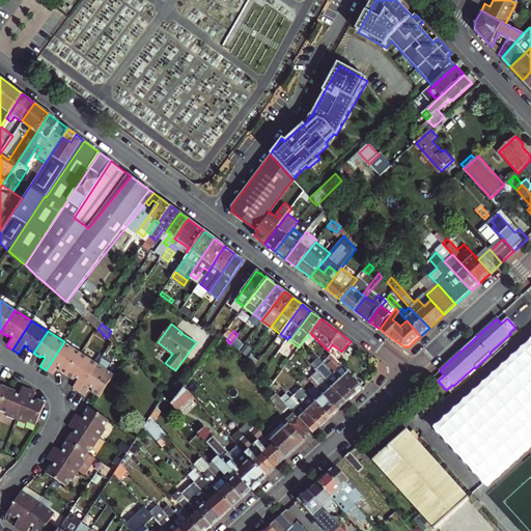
[(310,333),(308,336),(316,344),(319,342),(310,333)]
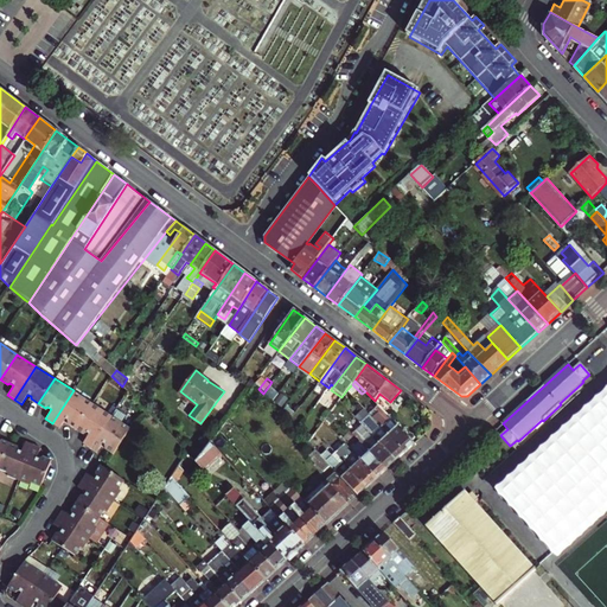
[(340,400),(355,415),(396,460),(404,452),(369,413),(366,409),(347,389),(342,397),(340,400)]
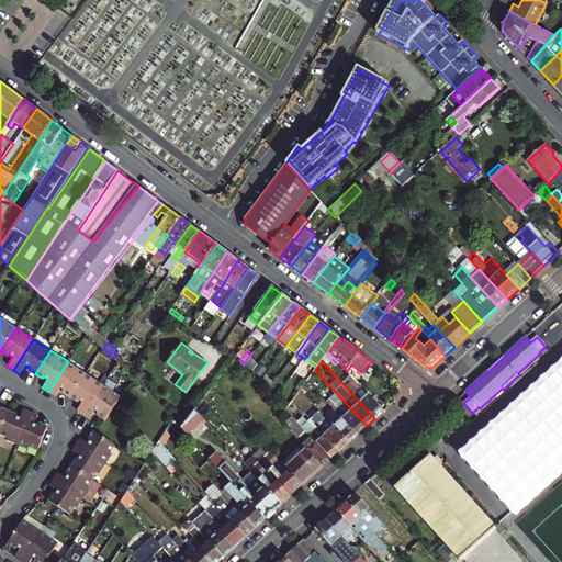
[(86,373),(68,361),(48,392),(55,396),(60,388),(64,389),(64,392),(70,396),(86,373)]
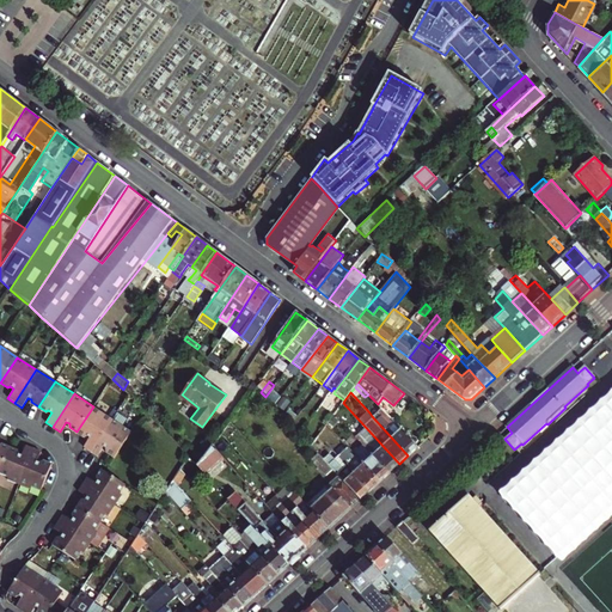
[(111,418),(93,407),(77,432),(83,436),(86,435),(90,438),(84,447),(90,451),(111,418)]
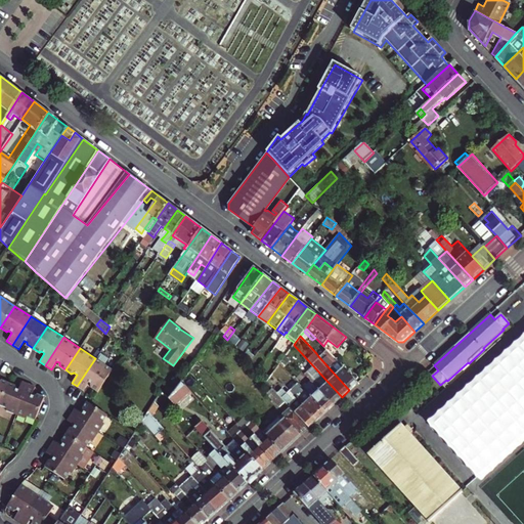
[(326,349),(323,351),(335,363),(338,360),(326,349)]
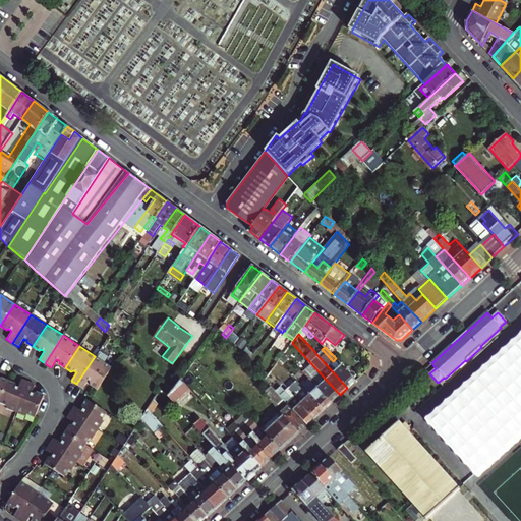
[(95,356),(76,384),(82,388),(88,380),(91,382),(91,384),(98,389),(112,366),(105,362),(109,355),(103,352),(104,350),(100,348),(95,356)]
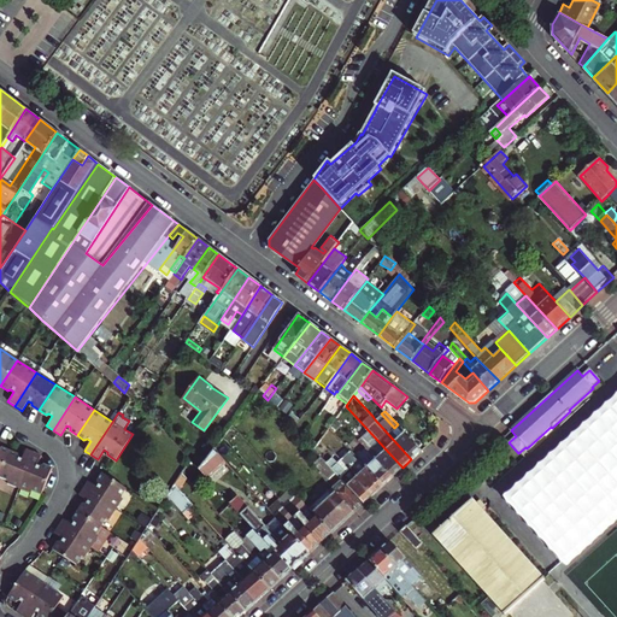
[(422,450),(398,424),(394,428),(381,413),(375,419),(411,459),(422,450)]
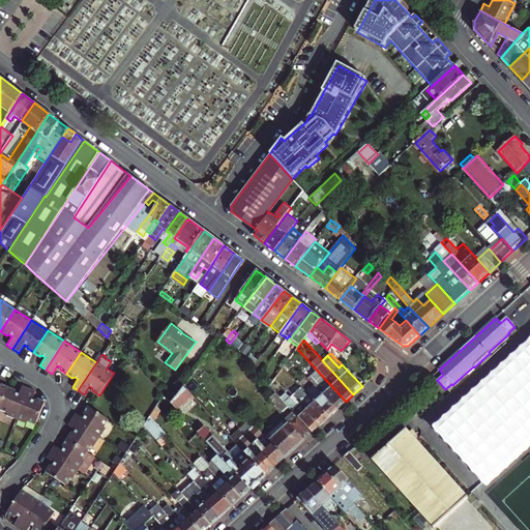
[(323,392),(337,409),(346,402),(310,362),(304,367),(312,375),(308,378),(323,392)]
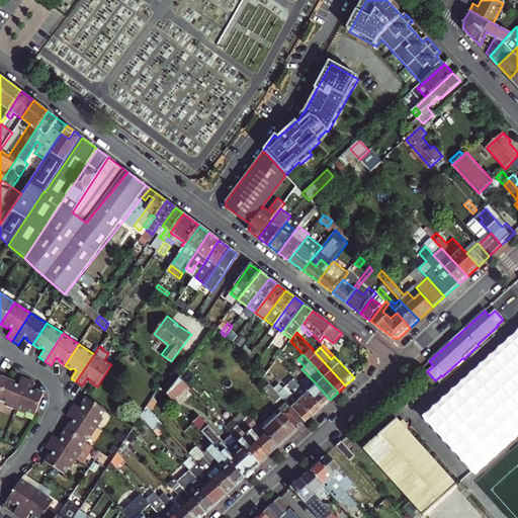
[(280,361),(277,358),(270,367),(273,370),(280,361)]
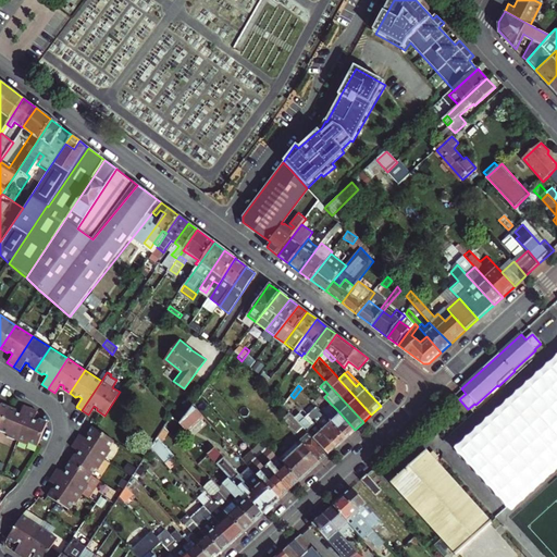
[(0,429),(10,405),(2,403),(0,403),(0,429)]
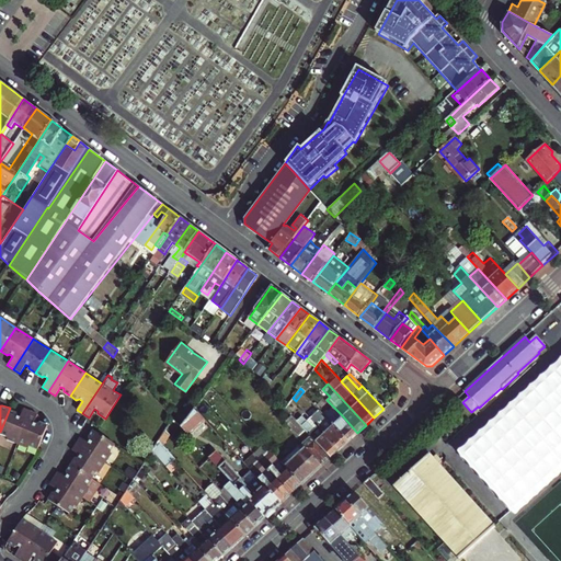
[(18,443),(31,410),(24,407),(21,415),(18,414),(18,411),(10,408),(0,432),(9,436),(8,438),(18,443)]
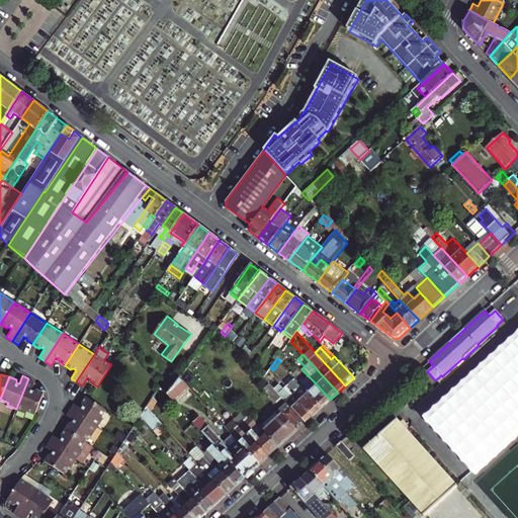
[(322,407),(303,385),(299,389),(291,380),(287,375),(282,380),(287,386),(294,394),(314,415),(322,407)]
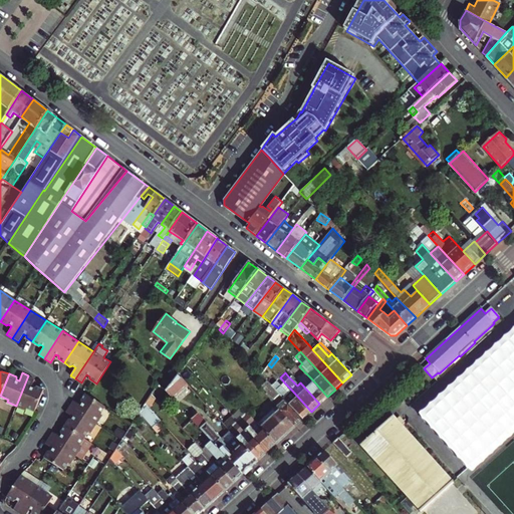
[(189,386),(179,374),(166,391),(174,399),(189,386)]
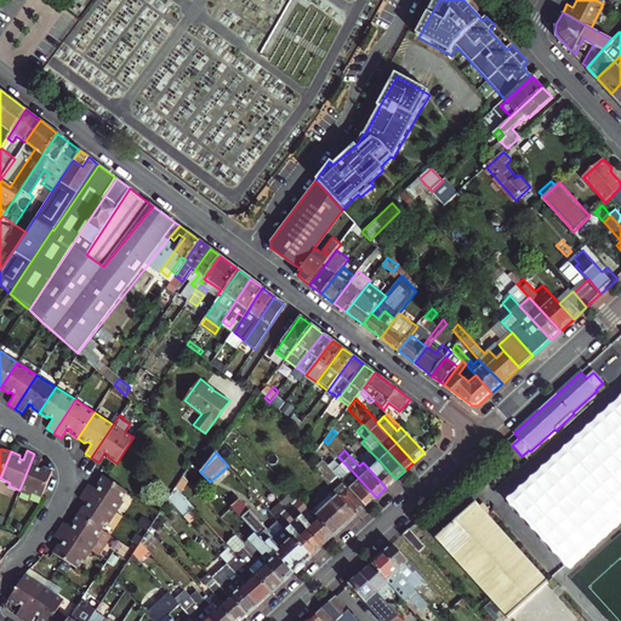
[(353,453),(349,456),(359,466),(363,462),(353,453)]
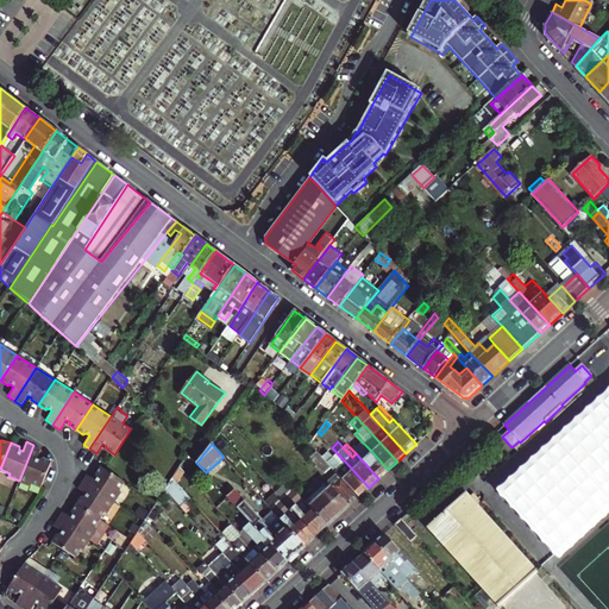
[(43,487),(54,460),(44,457),(42,458),(38,457),(42,447),(33,445),(19,481),(31,485),(32,482),(43,487)]
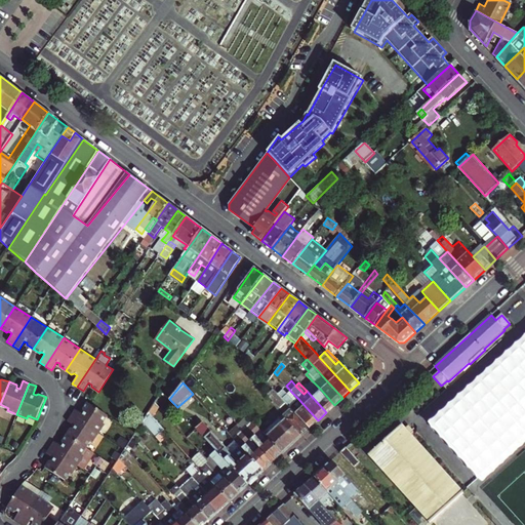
[(326,412),(334,405),(320,389),(316,392),(312,387),(307,391),(326,412)]
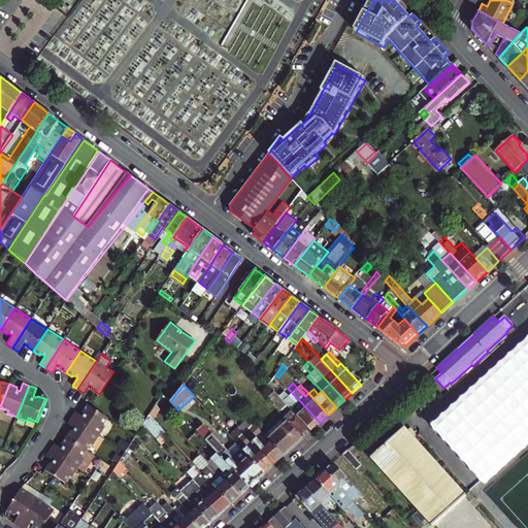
[(311,430),(320,423),(300,401),(297,403),(291,396),(288,398),(282,392),(278,395),(292,409),(311,430)]
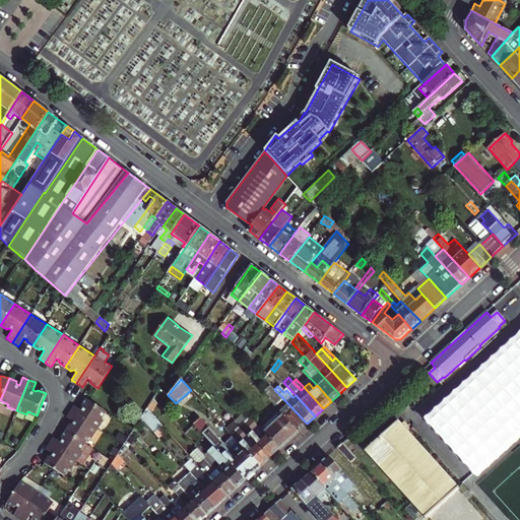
[(288,388),(286,390),(293,397),(296,395),(288,388)]
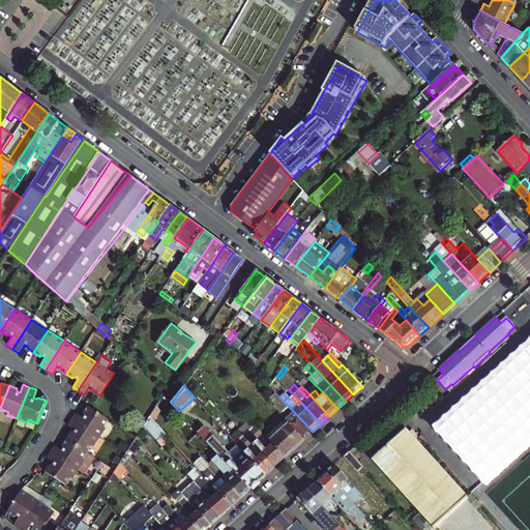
[(77,412),(72,418),(100,436),(106,427),(104,425),(109,418),(89,405),(85,412),(86,415),(84,417),(77,412)]
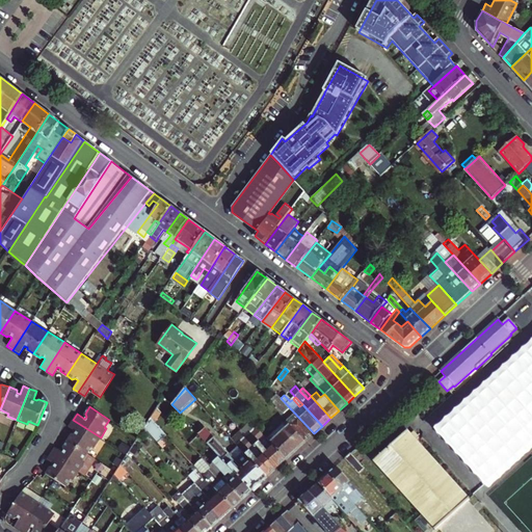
[(162,413),(158,408),(152,418),(155,422),(162,413)]
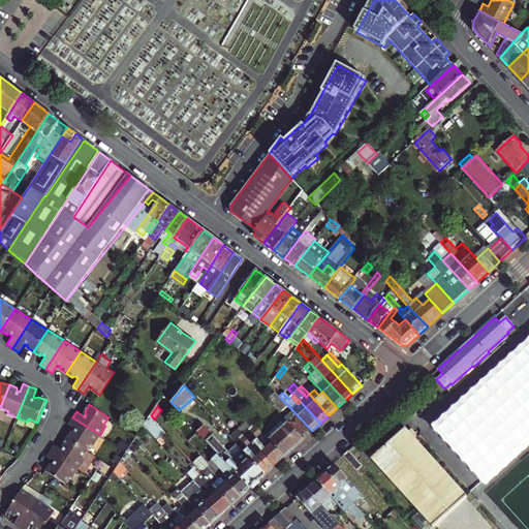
[(284,457),(312,431),(292,410),(265,435),(284,457)]
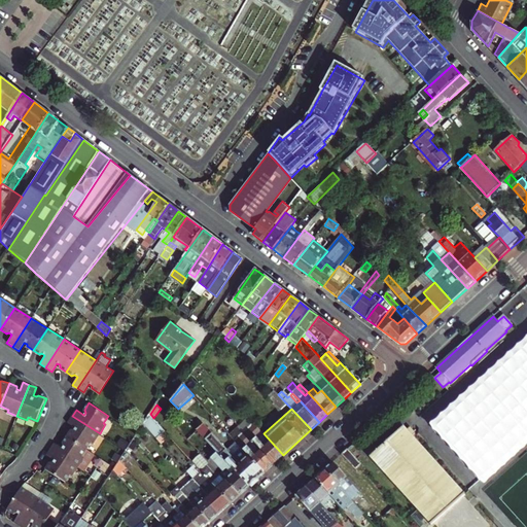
[(157,437),(165,430),(153,418),(150,414),(144,423),(157,437)]
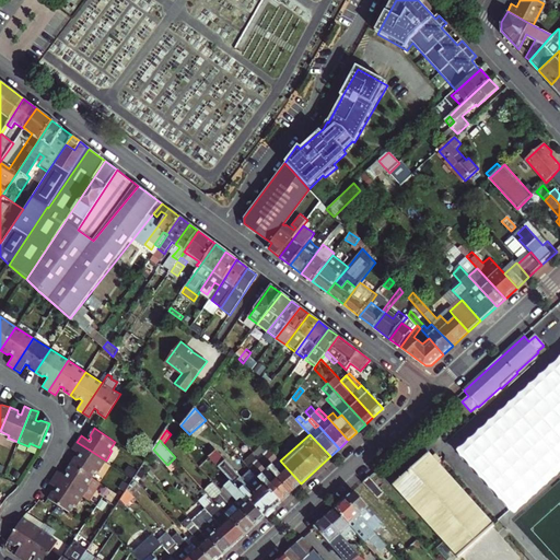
[(106,461),(77,442),(73,448),(81,454),(80,456),(76,456),(71,463),(92,476),(97,468),(100,470),(106,461)]
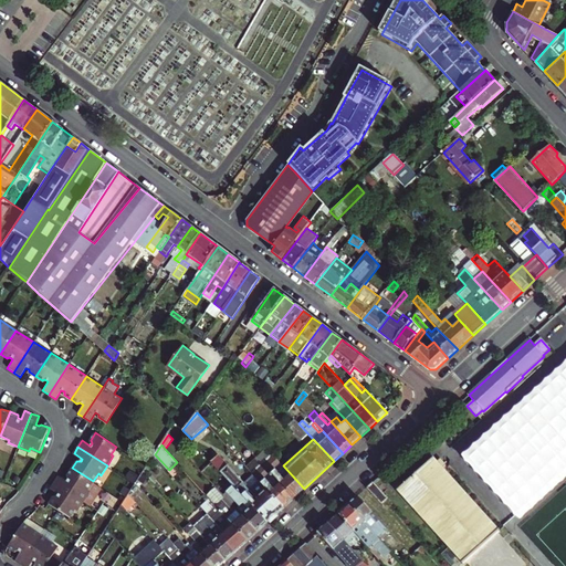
[(272,453),(266,447),(257,457),(262,463),(272,453)]
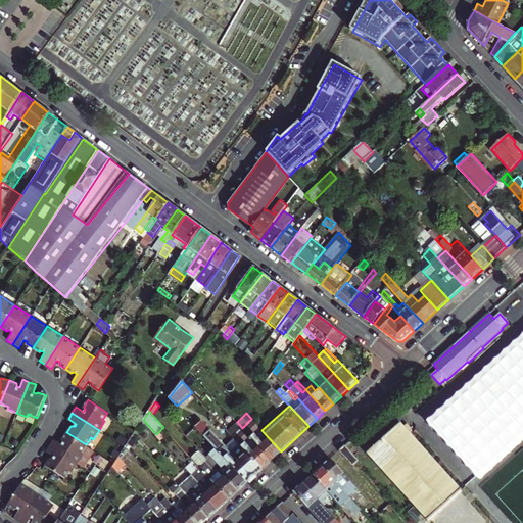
[(251,419),(242,428),(272,460),(281,452),(262,430),(251,419)]
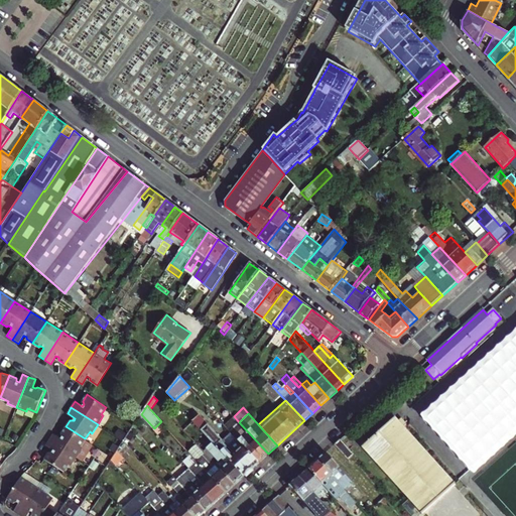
[(194,421),(213,442),(244,476),(259,463),(237,438),(228,446),(223,440),(200,415),(194,421)]
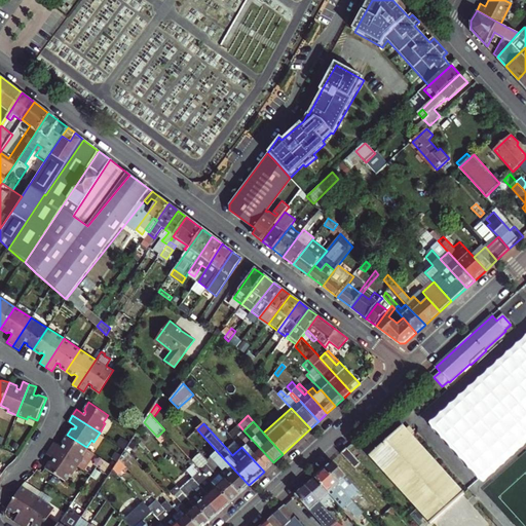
[(238,424),(228,433),(234,439),(243,430),(238,424)]
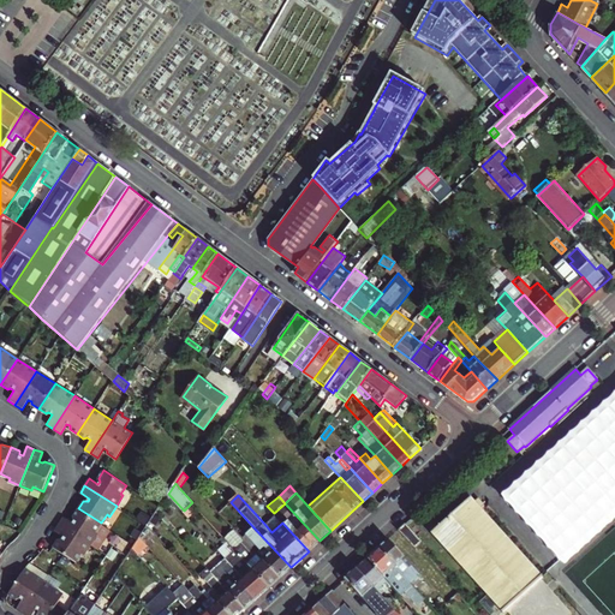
[(478,496),(475,500),(472,499),(433,533),(503,614),(544,577),(482,508),(487,505),(478,496)]
